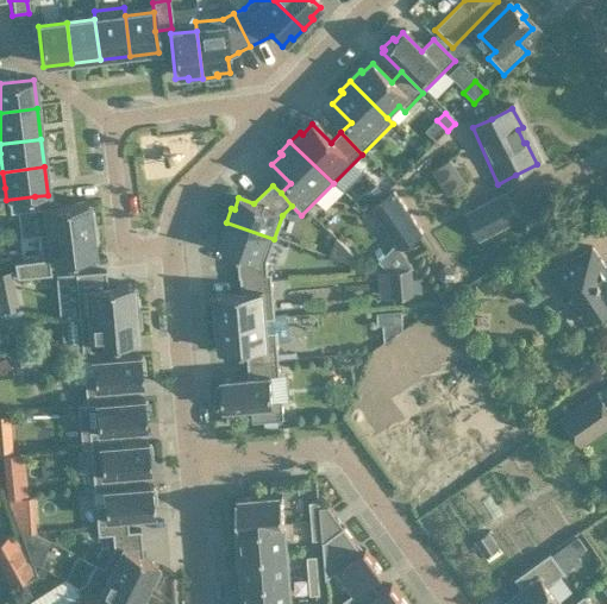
[(373,190),(363,196),(370,206),(380,200),(373,190)]
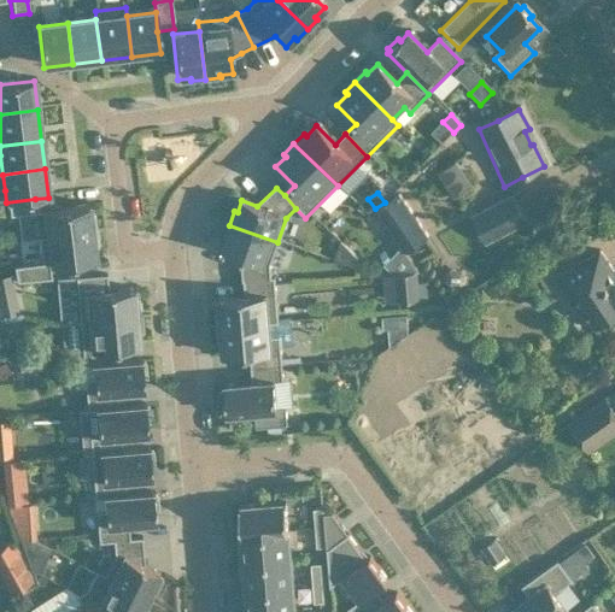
[(398,196),(375,212),(400,249),(404,254),(427,237),(398,196)]
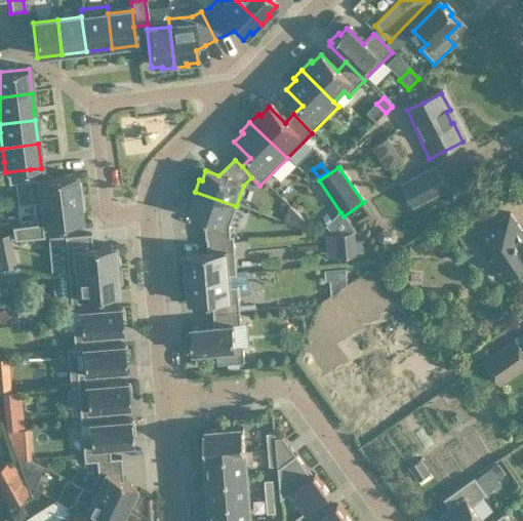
[(30,169),(5,172),(7,187),(29,184),(29,182),(32,182),(30,169)]
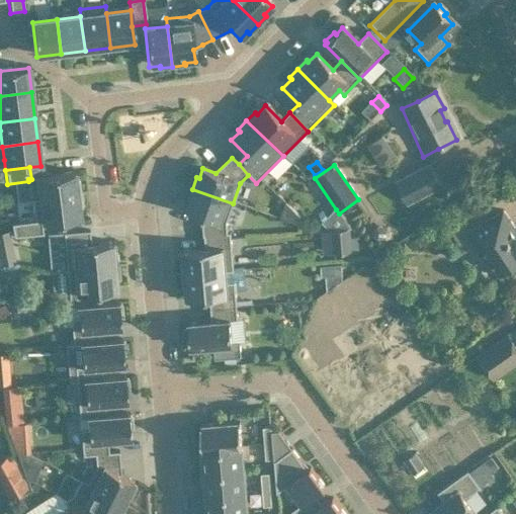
[(429,168),(395,186),(405,205),(439,187),(429,168)]
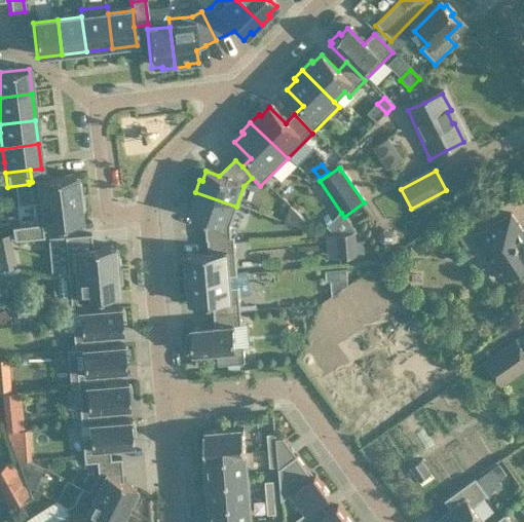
[(32,182),(29,182),(29,184),(32,206),(80,199),(79,187),(76,187),(75,177),(32,182)]
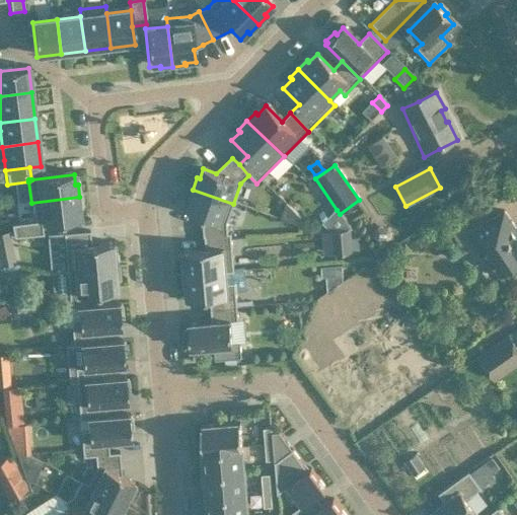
[(233,204),(193,190),(189,201),(191,202),(188,212),(201,217),(203,239),(204,238),(227,236),(227,235),(226,225),(233,204)]
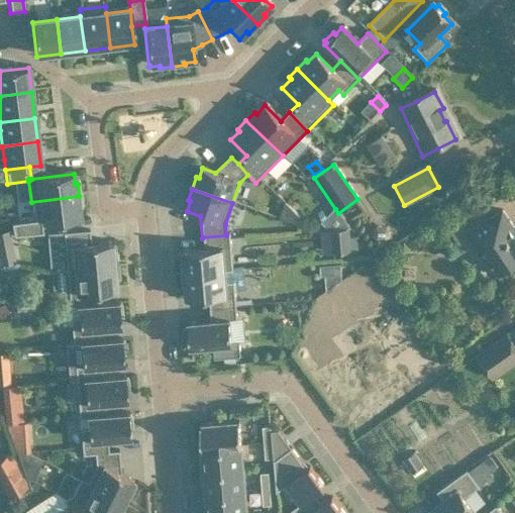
[(10,226),(12,239),(41,236),(40,224),(79,219),(78,209),(81,208),(79,196),(31,202),(33,223),(10,226)]
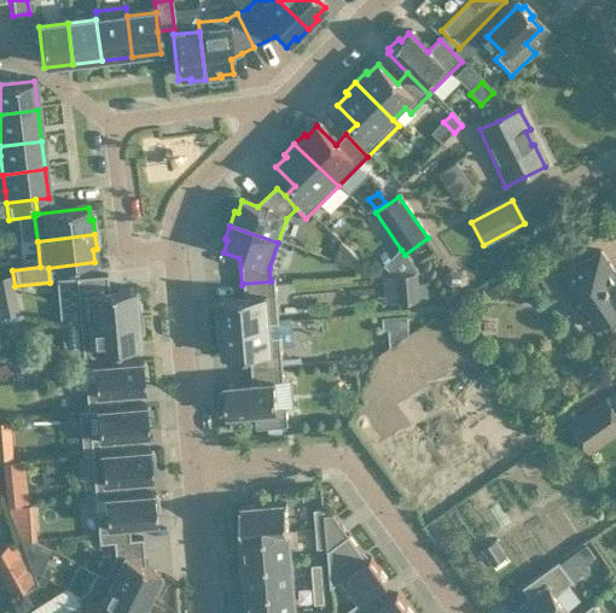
[(401,250),(382,268),(391,278),(395,276),(416,275),(417,274),(405,255),(404,254),(401,250)]
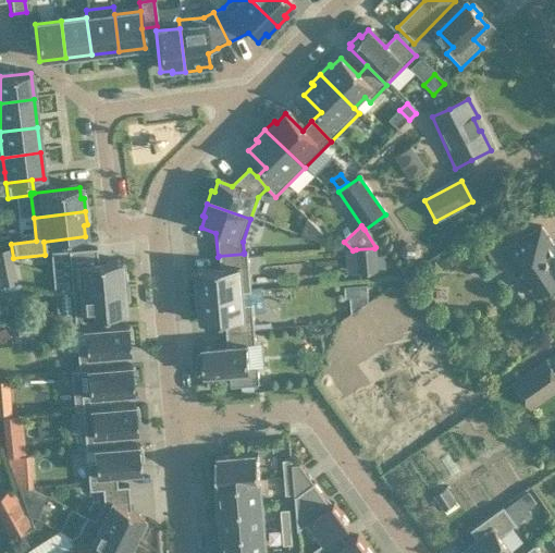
[(535,299),(550,290),(554,285),(554,259),(551,254),(553,248),(540,229),(521,241),(501,256),(522,287),(526,285),(535,299)]
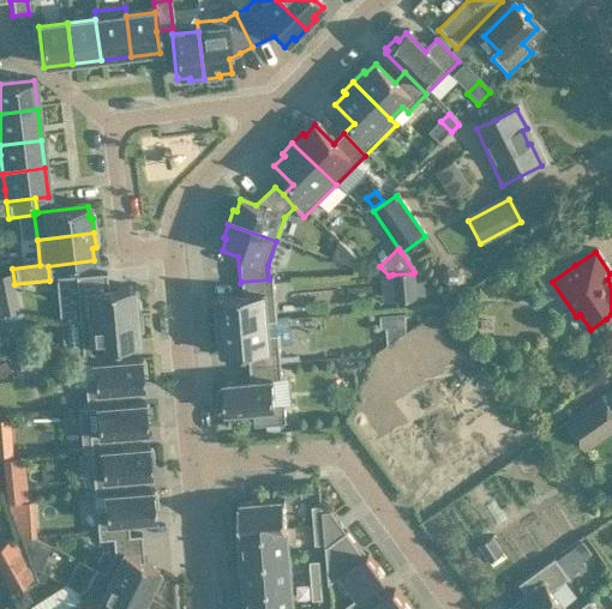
[(413,273),(393,275),(395,305),(417,302),(413,273)]
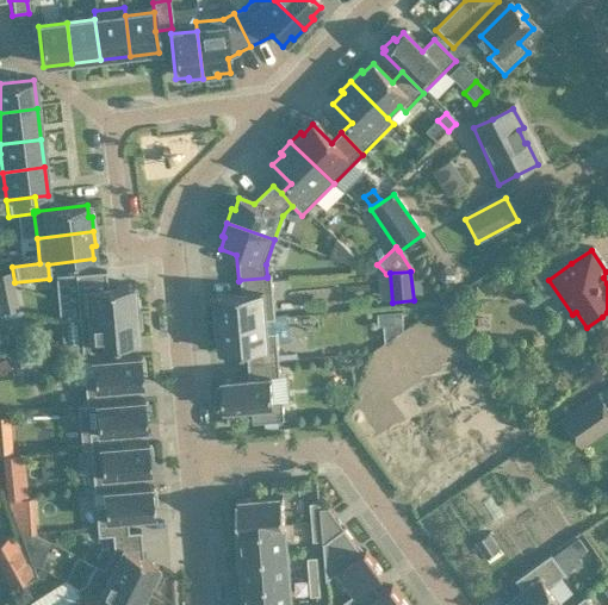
[(78,320),(137,316),(136,301),(134,301),(132,287),(105,289),(104,274),(73,276),(78,320)]
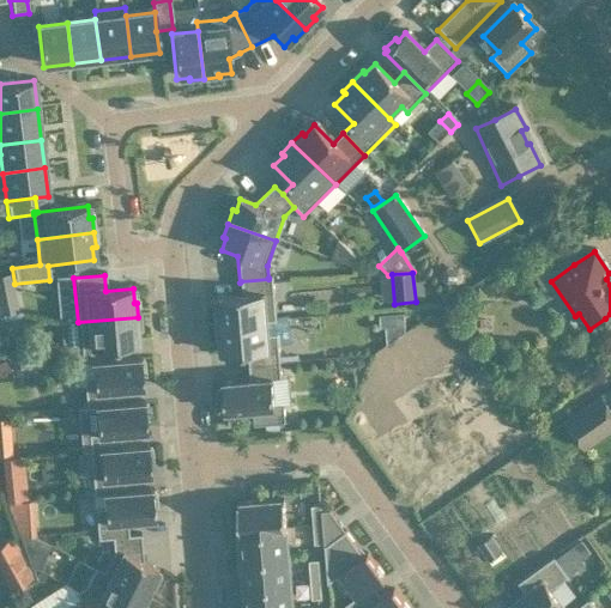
[(8,277),(0,278),(0,317),(17,314),(8,277)]
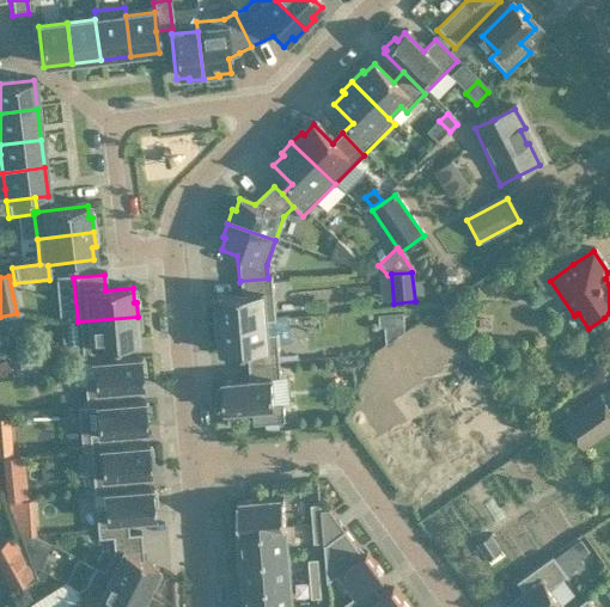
[(270,277),(268,277),(268,279),(241,281),(242,295),(215,298),(215,312),(213,312),(214,326),(269,323),(275,323),(270,277)]
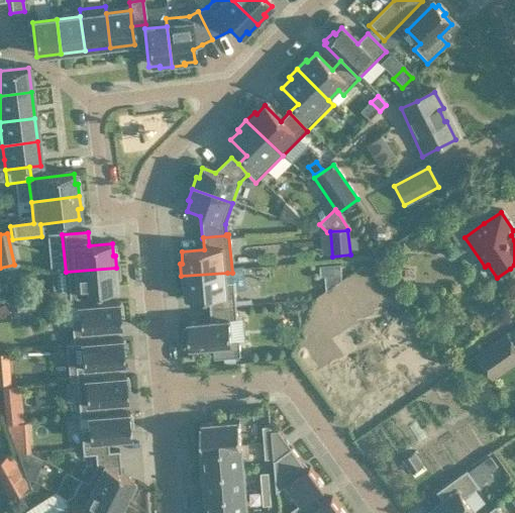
[(418,237),(407,245),(412,252),(422,244),(418,237)]
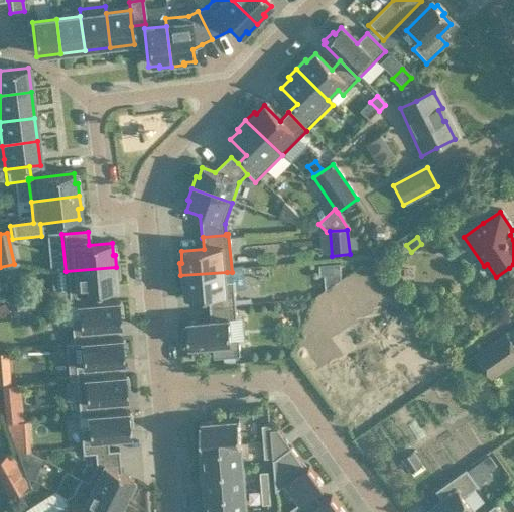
[(339,266),(318,267),(318,278),(340,277),(339,266)]
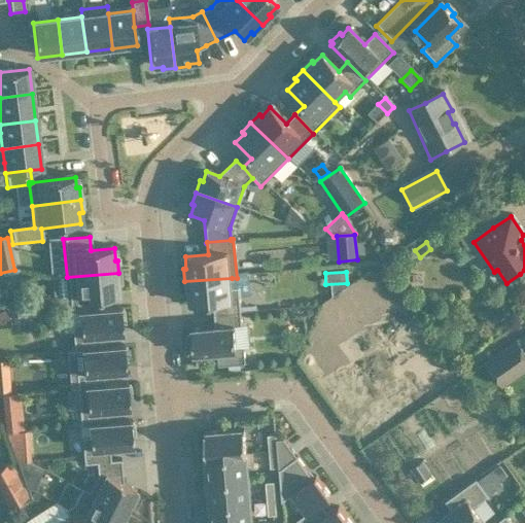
[(118,273),(67,277),(70,314),(96,312),(95,300),(118,298),(117,285),(119,285),(118,273)]
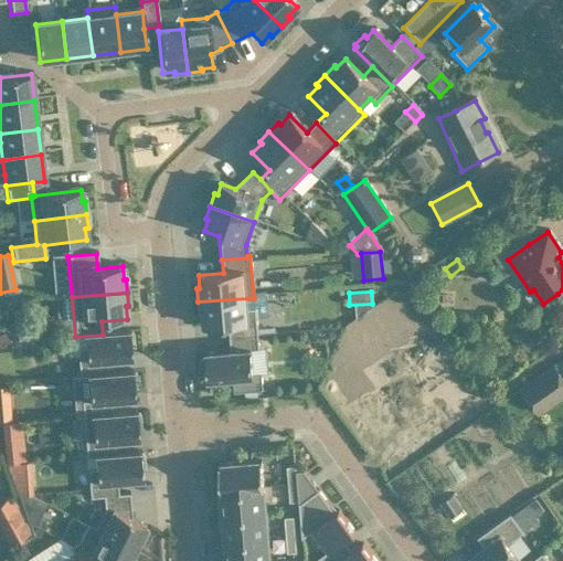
[(248,298),(198,302),(199,316),(202,315),(203,328),(227,326),(229,339),(257,337),(255,310),(250,310),(248,298)]
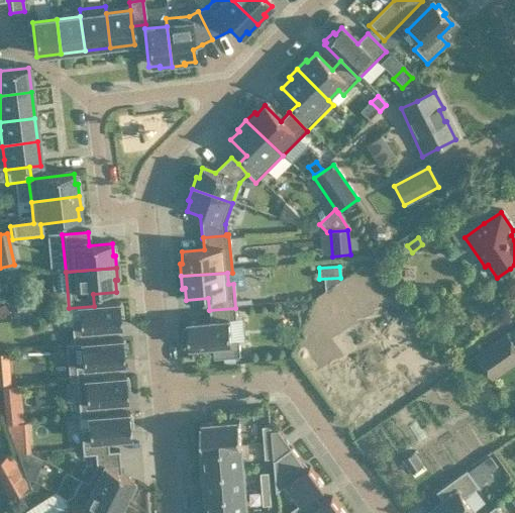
[(22,297),(6,299),(7,313),(25,312),(25,306),(23,306),(22,297)]
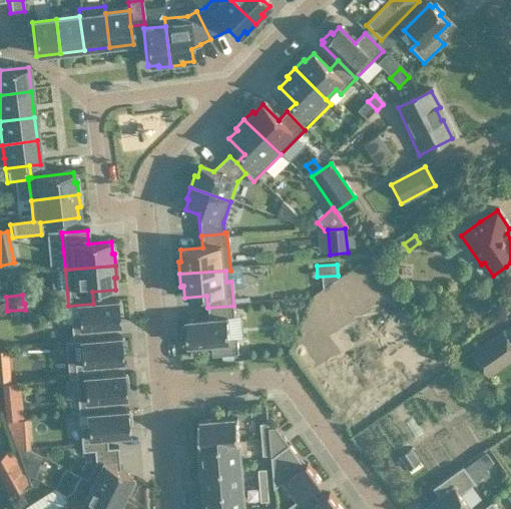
[(68,306),(59,307),(60,326),(70,325),(71,343),(96,340),(95,329),(118,327),(117,317),(120,316),(119,305),(116,305),(116,302),(93,304),(68,306)]
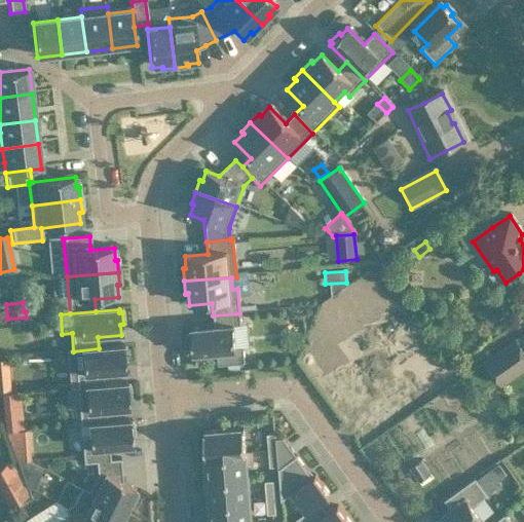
[(379,309),(333,342),(352,370),(336,382),(354,409),(389,384),(382,373),(411,353),(379,309)]
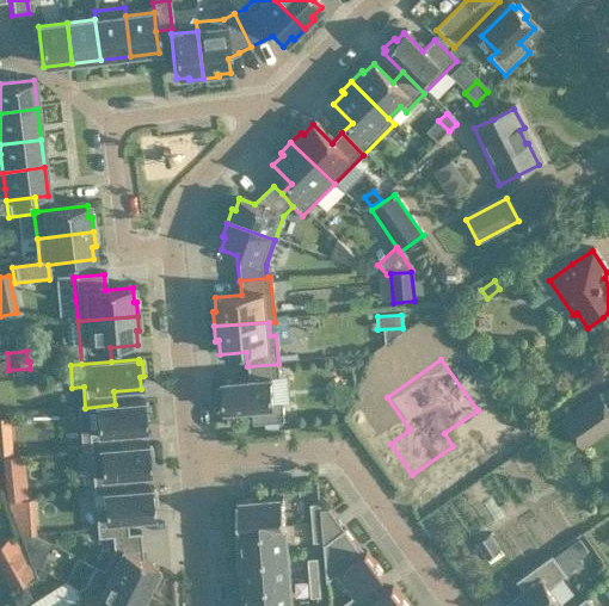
[(278,364),(247,366),(248,381),(222,383),(223,396),(220,396),(221,409),(225,409),(225,413),(272,408),(270,381),(280,379),(278,364)]
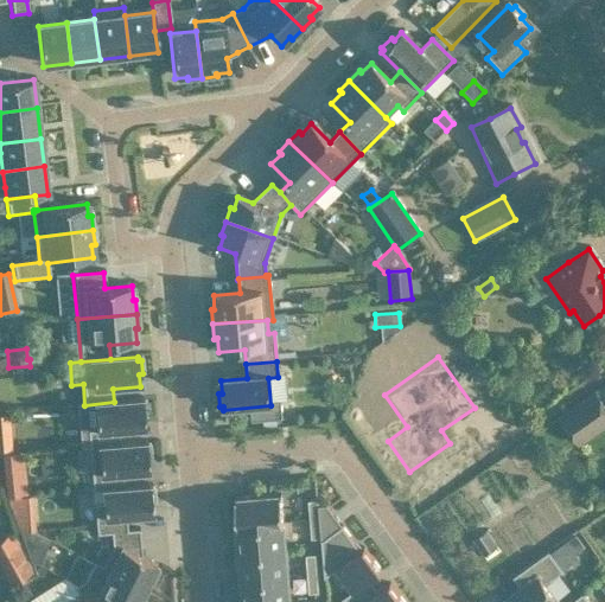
[(464,388),(478,380),(472,367),(458,375),(464,388)]
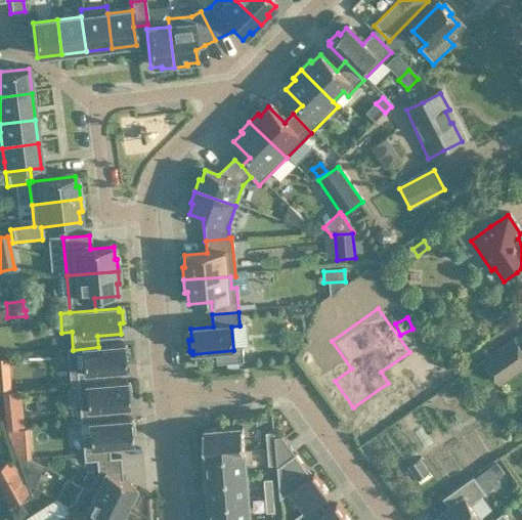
[(521,354),(513,342),(482,365),(497,387),(521,367),(521,354)]
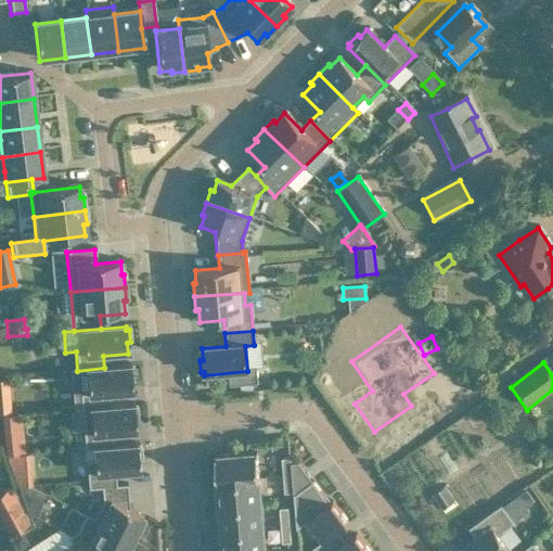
[(129,367),(104,368),(77,371),(69,372),(73,413),(80,412),(80,410),(108,408),(107,395),(131,393),(130,382),(133,382),(132,369),(129,369),(129,367)]
